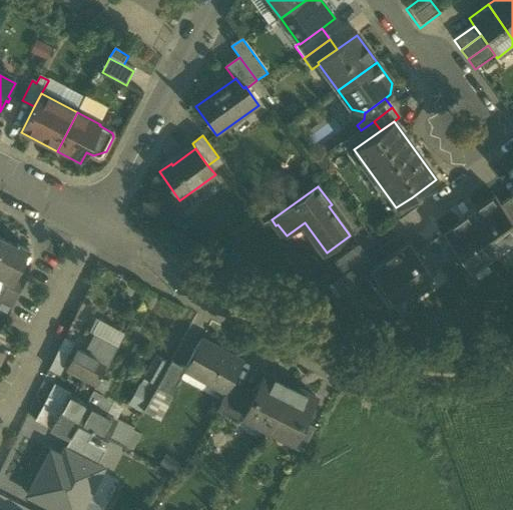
[(396,207),(392,211),(399,221),(419,207),(412,197),(396,207)]
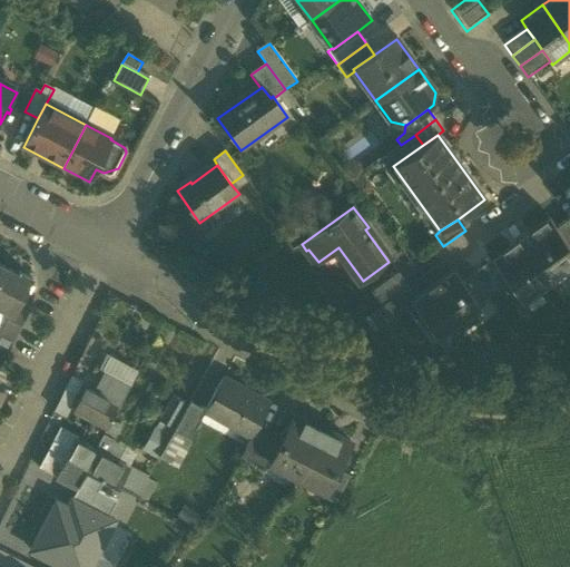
[(549,220),(492,261),(509,284),(522,304),(563,274),(561,271),(569,263),(569,248),(557,231),(549,220)]
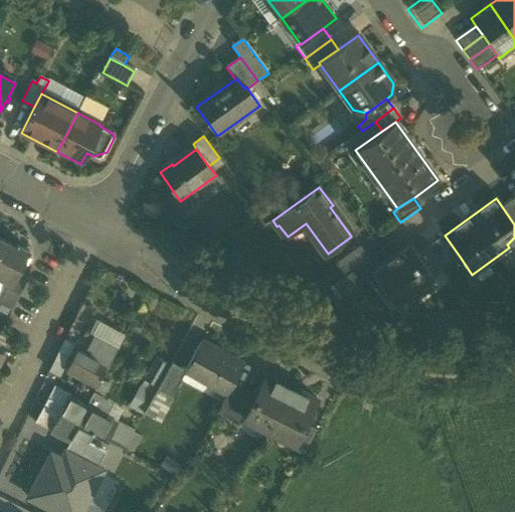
[(514,204),(513,201),(503,208),(514,224),(514,204)]
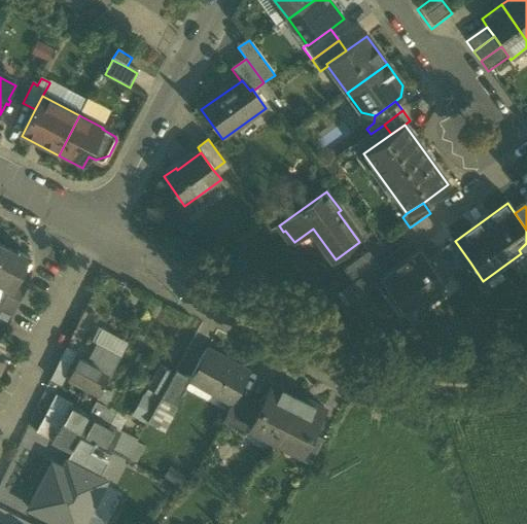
[(470,263),(455,241),(437,253),(453,276),(470,263)]
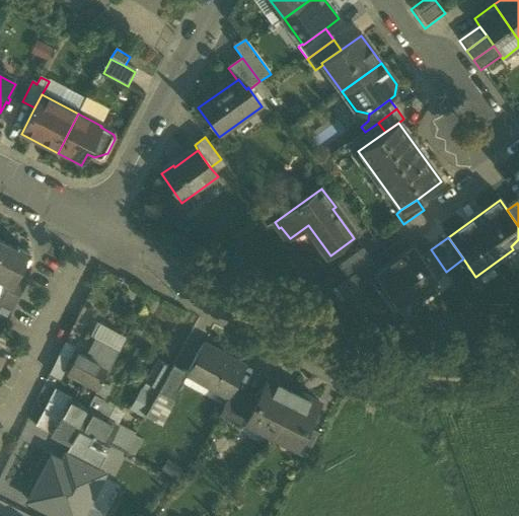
[(17,252),(3,245),(0,251),(0,280),(13,287),(14,287),(18,279),(29,255),(18,250),(17,252)]
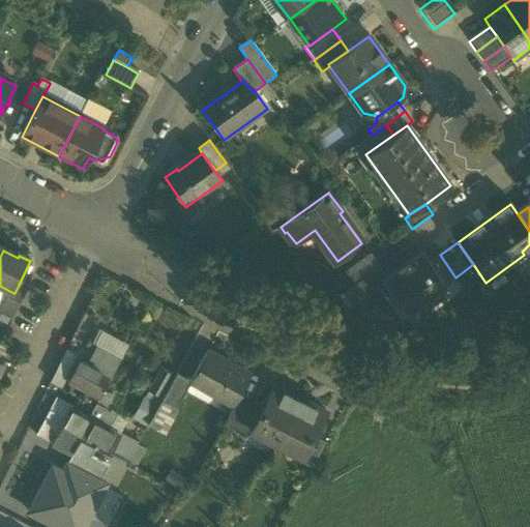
[(387,277),(382,282),(383,283),(406,315),(446,286),(445,285),(430,263),(422,253),(387,277)]
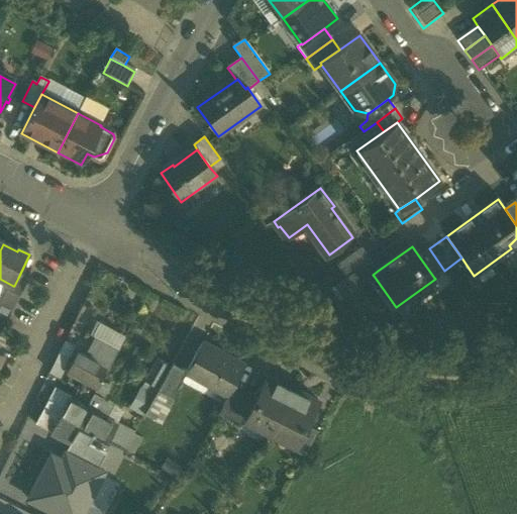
[(360,247),(335,266),(345,279),(370,261),(360,247)]
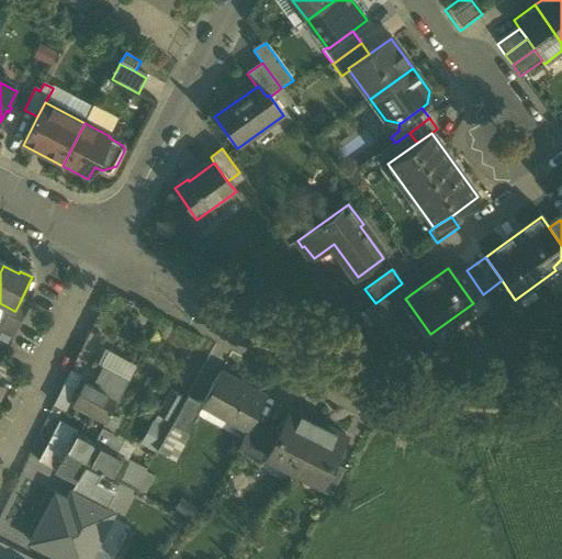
[(483,294),(467,270),(456,279),(472,302),(483,294)]
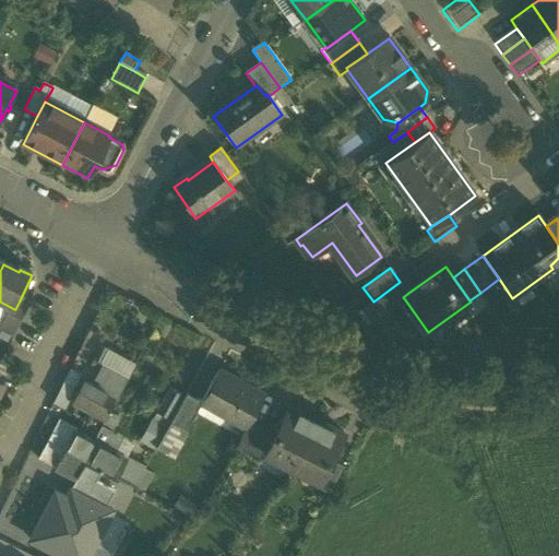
[(373,302),(361,310),(371,322),(404,298),(403,297),(408,293),(401,282),(373,302)]
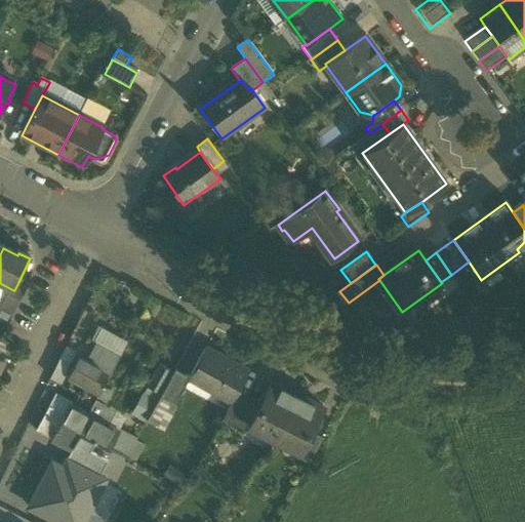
[(18,282),(14,290),(13,290),(8,300),(4,299),(0,308),(13,314),(27,286),(18,282)]
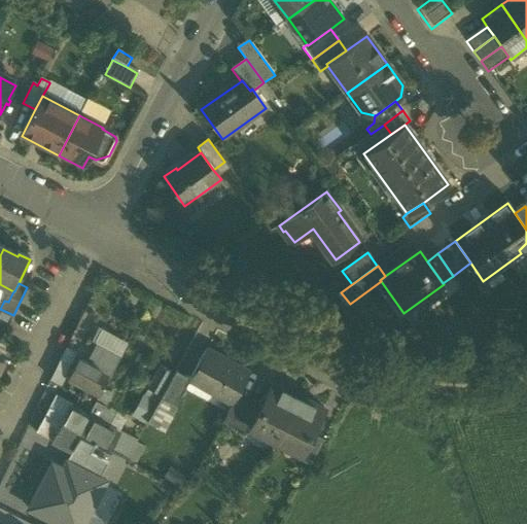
[(105,349),(94,344),(83,363),(95,369),(105,349)]
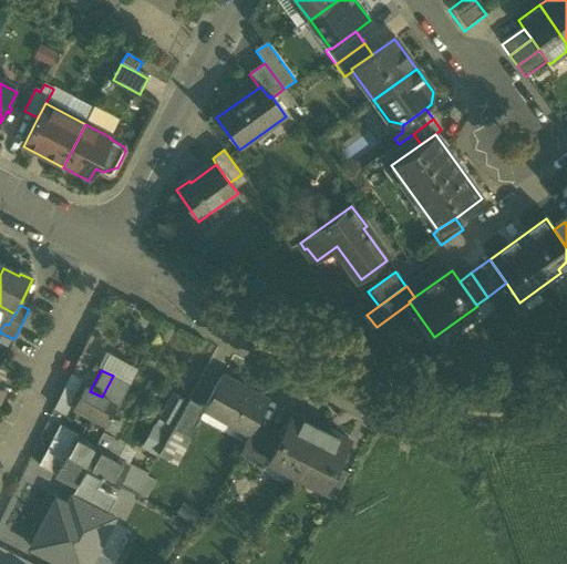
[(83,380),(71,375),(54,410),(65,416),(83,380)]
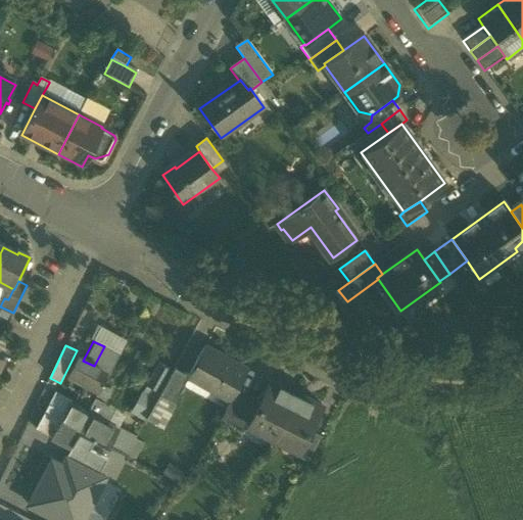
[(104,346),(94,366),(108,373),(107,374),(109,375),(120,355),(104,346)]
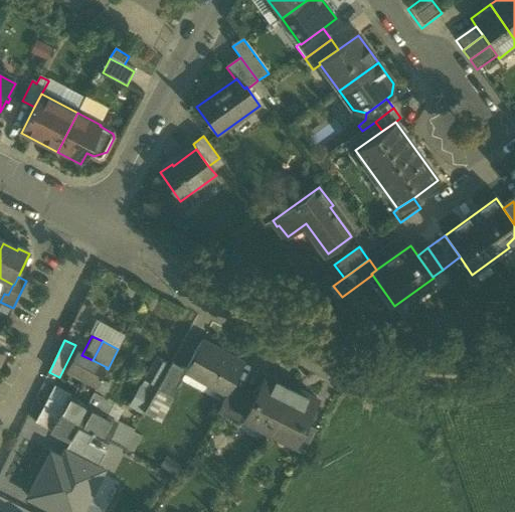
[(243,365),(202,342),(186,371),(185,372),(227,395),(230,389),(243,365)]
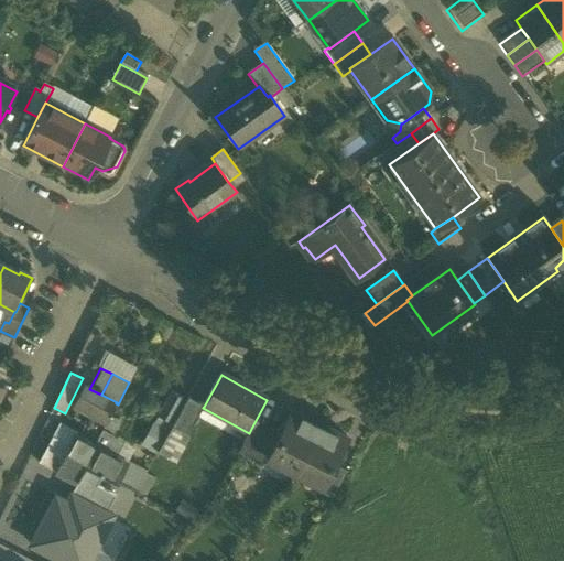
[(89,389),(85,387),(75,407),(107,422),(108,418),(116,403),(117,402),(101,395),(89,389)]
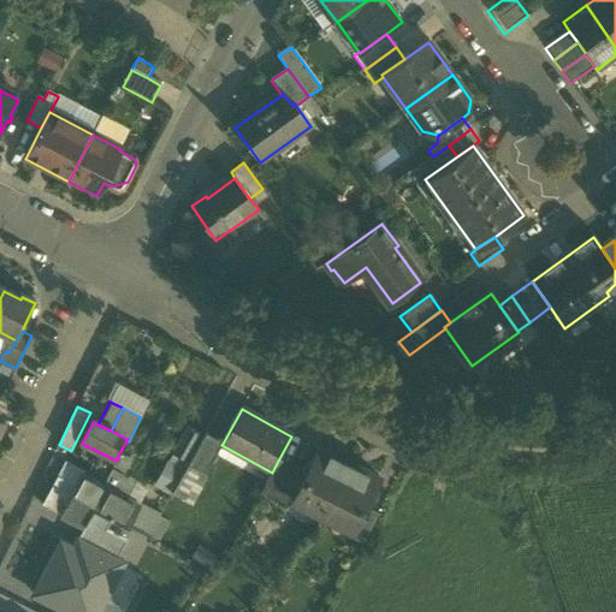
[(200,437),(188,431),(173,456),(185,462),(200,437)]
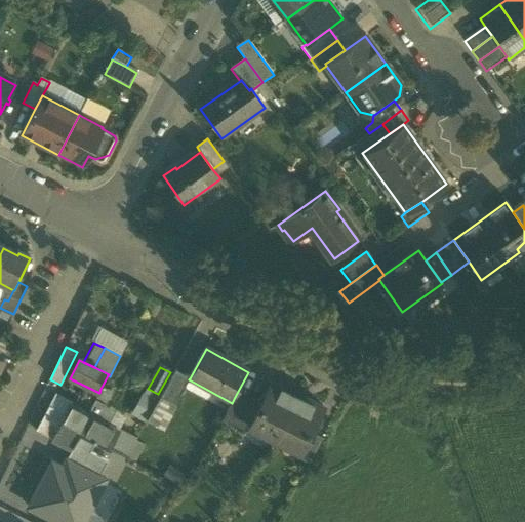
[(175,370),(160,398),(174,405),(189,379),(190,378),(175,370)]
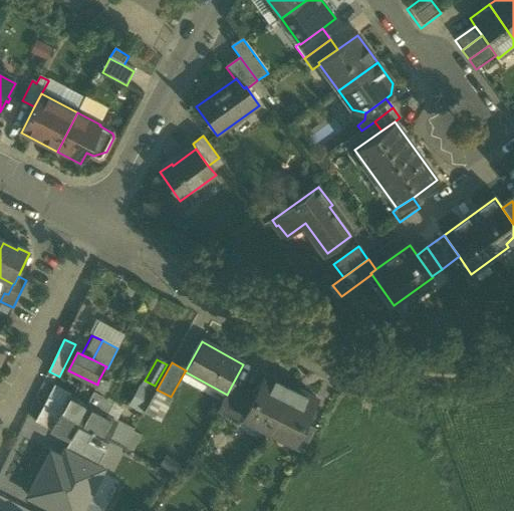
[(291,388),(266,374),(254,399),(244,418),(246,419),(269,431),(291,388)]
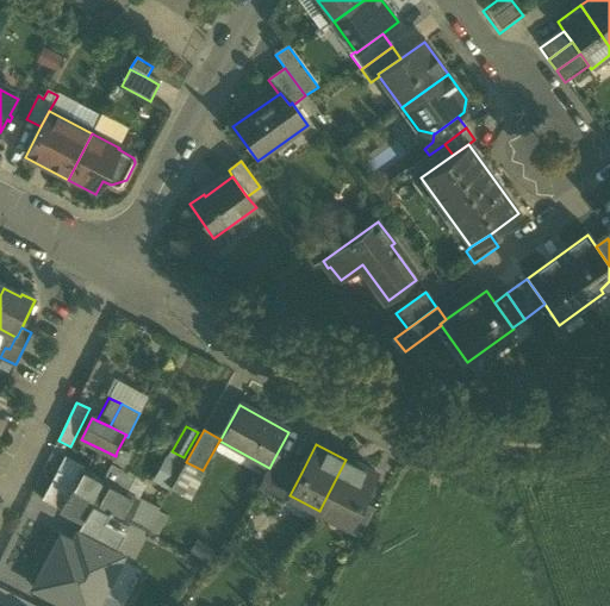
[(111,513),(128,523),(138,501),(125,495),(131,485),(118,479),(130,457),(117,451),(116,456),(101,482),(91,504),(111,513)]
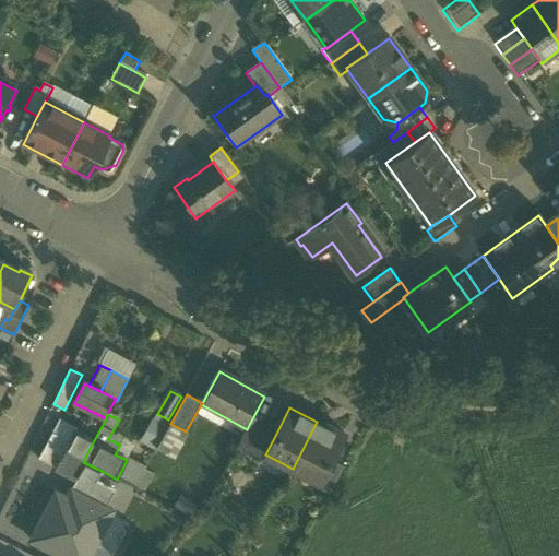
[(317,422),(293,469),(318,482),(319,482),(330,461),(344,436),(317,422)]
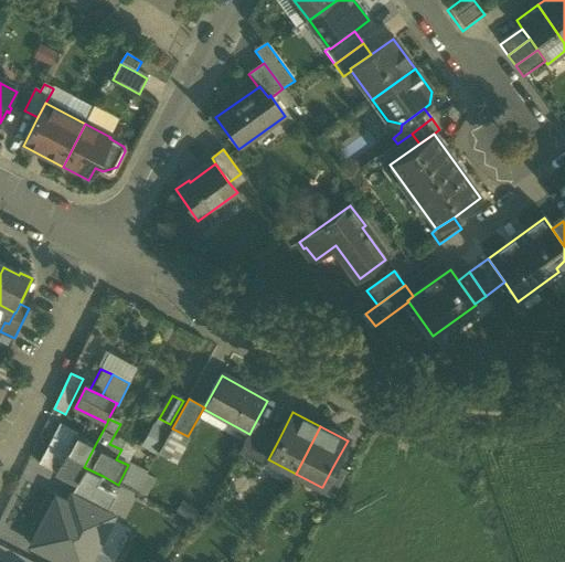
[(279,438),(253,427),(249,434),(240,452),(268,466),(270,460),(268,459),(279,438)]
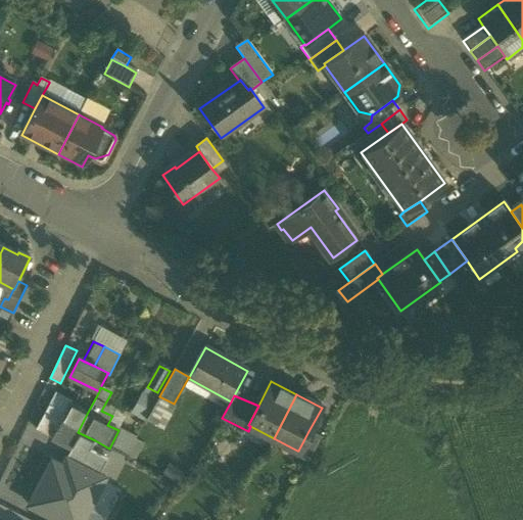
[(59,420),(49,441),(68,451),(78,432),(87,414),(70,406),(62,422),(59,420)]
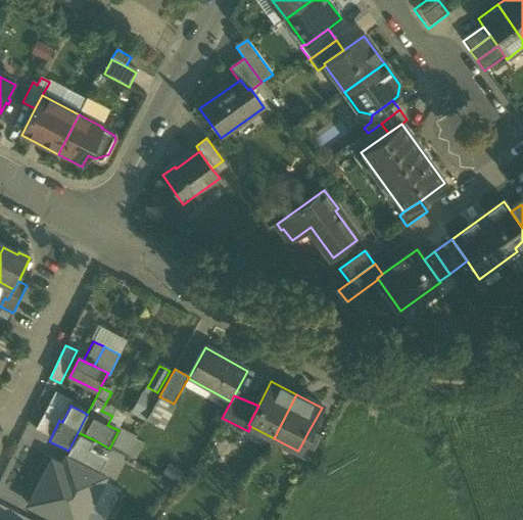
[(61,413),(49,407),(37,430),(48,436),(61,413)]
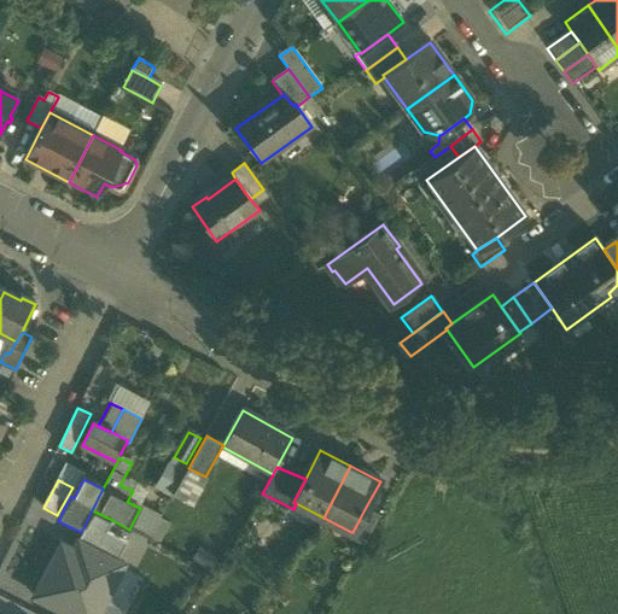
[(159,518),(140,508),(129,530),(149,539),(159,518)]
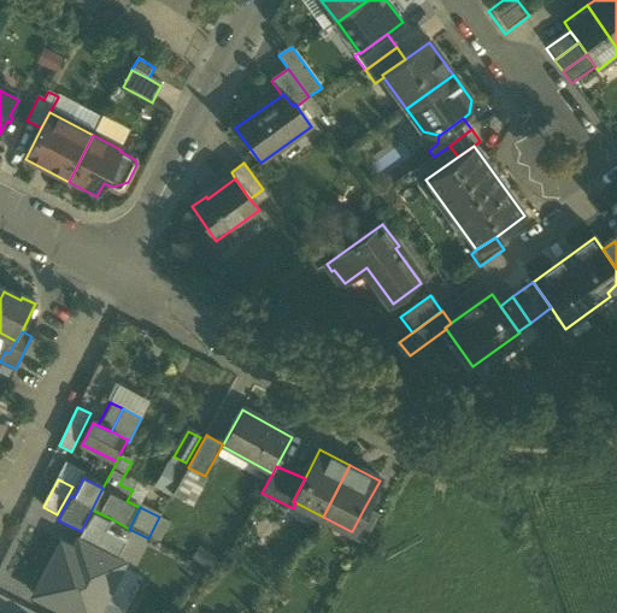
[(364,508),(352,531),(351,531),(348,536),(363,544),(377,514),(364,508)]
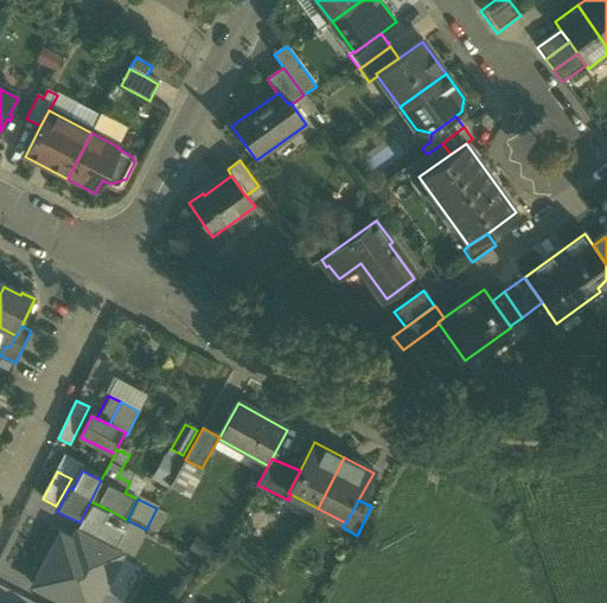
[(55,527),(25,584),(58,601),(62,602),(103,602),(126,559),(114,553),(123,534),(103,525),(110,511),(90,501),(80,523),(72,536),(55,527)]
